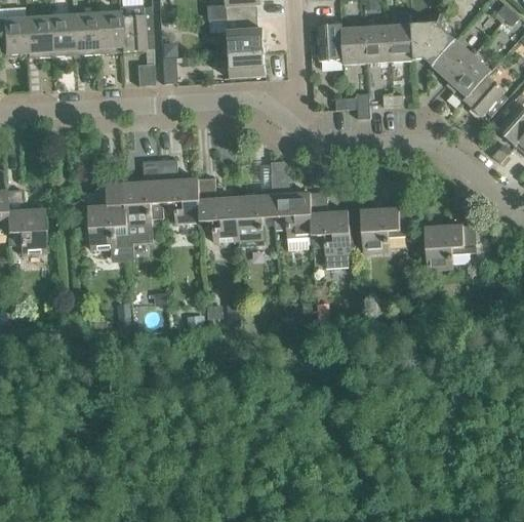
[(224,0),(225,17),(255,15),(255,4),(259,4),(259,0),(224,0)]
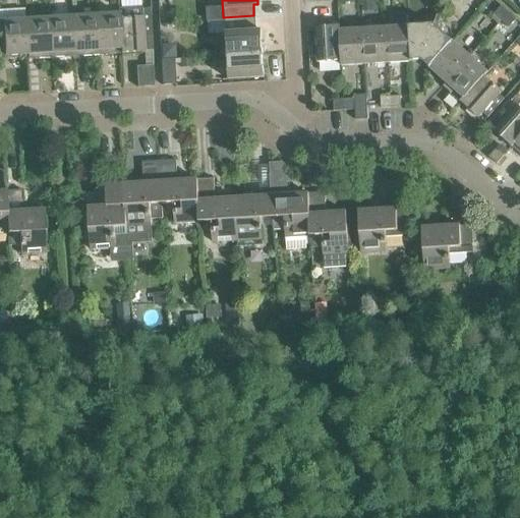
[(359,0),(360,9),(377,8),(376,0),(359,0)]
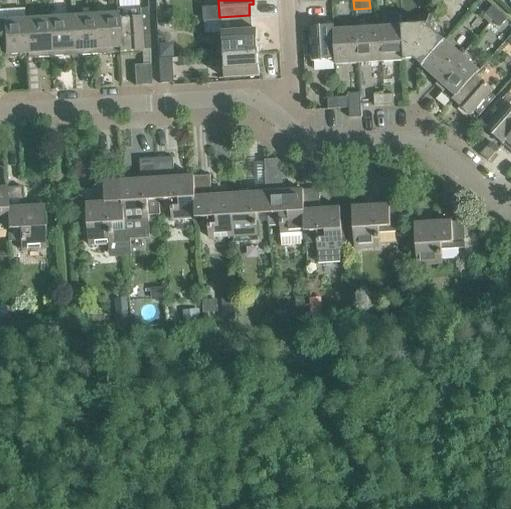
[(483,12),(490,18),(498,9),(490,3),(483,12)]
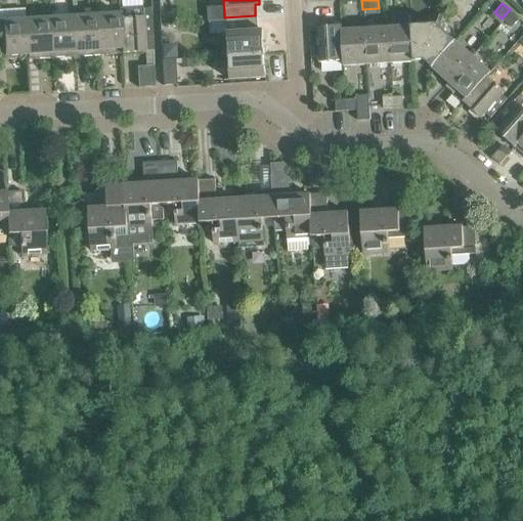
[(117,16),(120,51),(143,50),(143,63),(134,63),(136,85),(153,84),(148,7),(139,8),(139,4),(117,6),(118,11),(118,16),(117,16)]
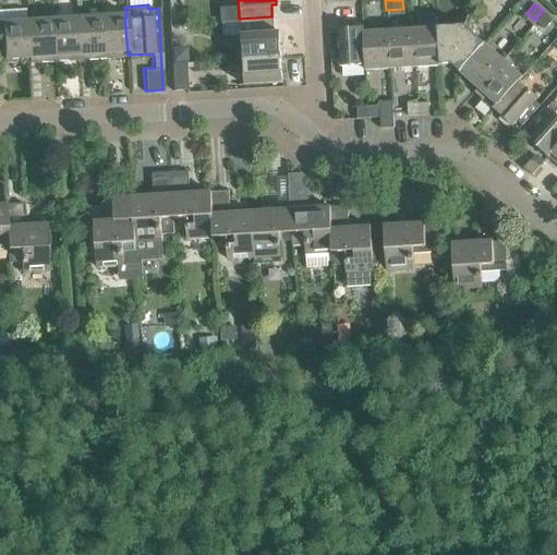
[(543,10),(534,20),(543,27),(551,17),(543,10)]
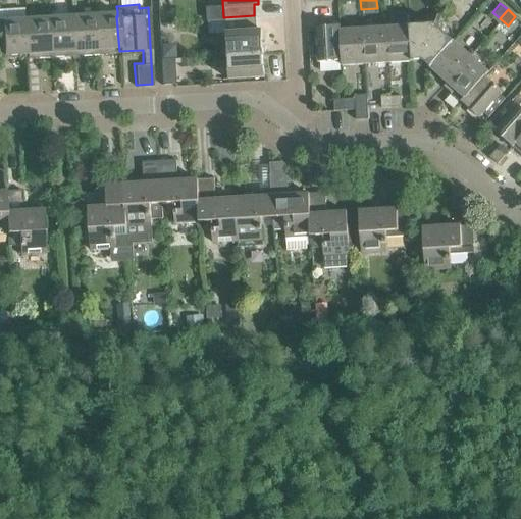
[(96,53),(119,51),(116,16),(117,16),(117,11),(93,12),(96,53)]
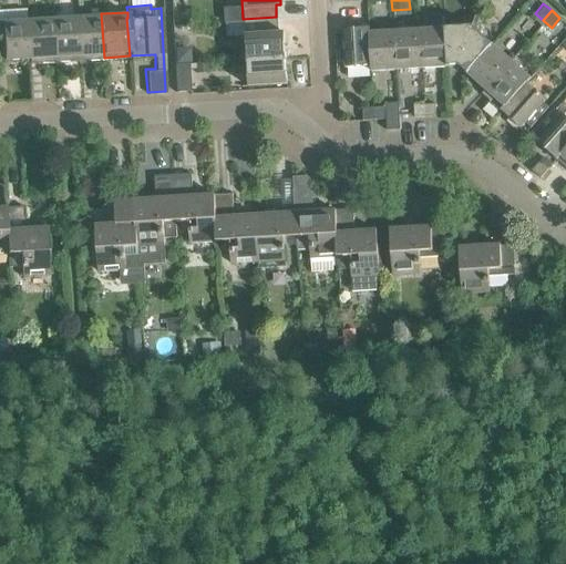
[(79,59),(104,58),(101,13),(76,14),(79,59)]
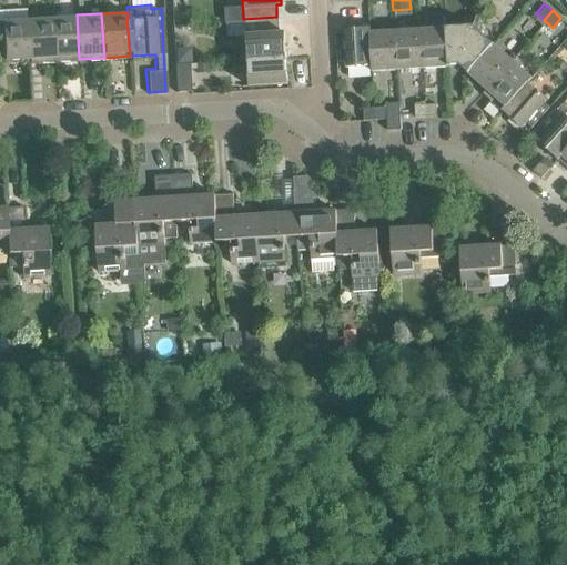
[(53,60),(79,59),(77,14),(51,17),(53,60)]
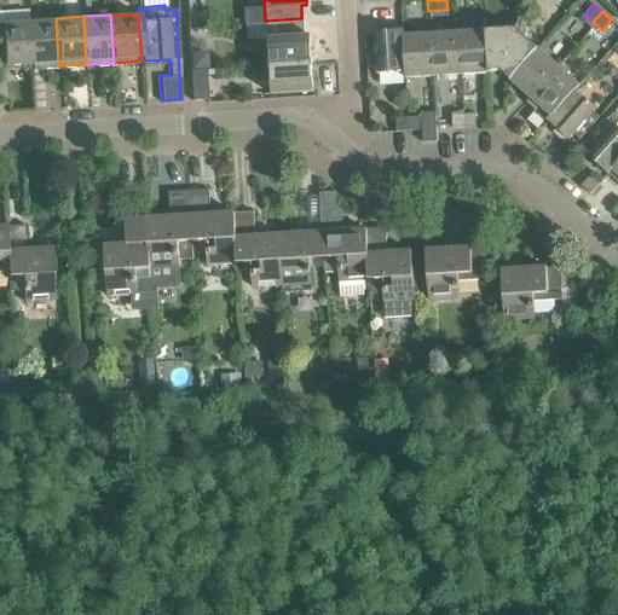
[(30,68),(58,65),(56,18),(28,19),(30,62),(30,68)]
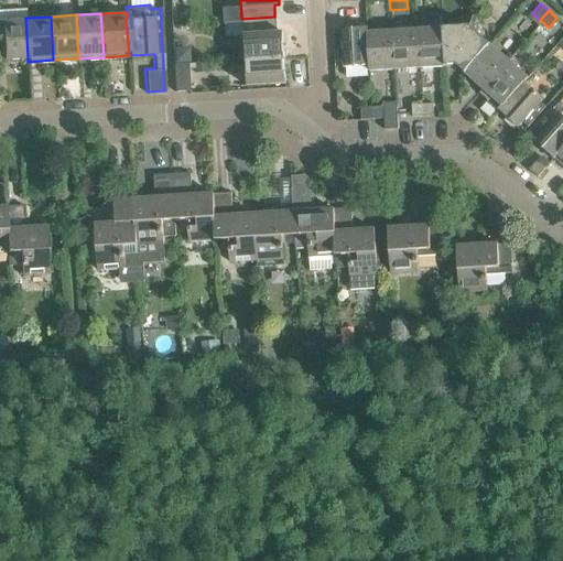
[(241,19),(244,57),(282,55),(281,30),(275,30),(274,17),(241,19)]
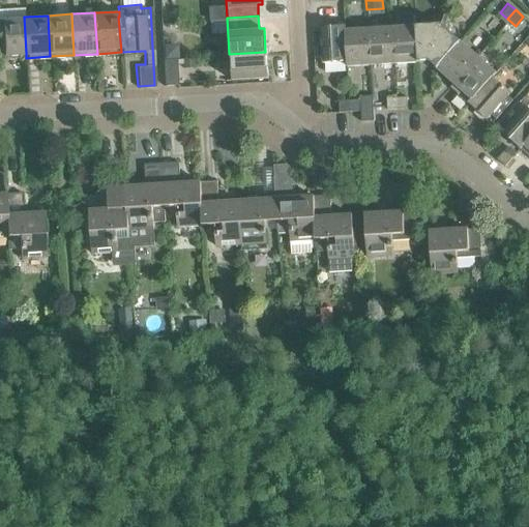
[(2,54),(26,53),(24,17),(0,18),(0,34),(1,34),(2,54)]
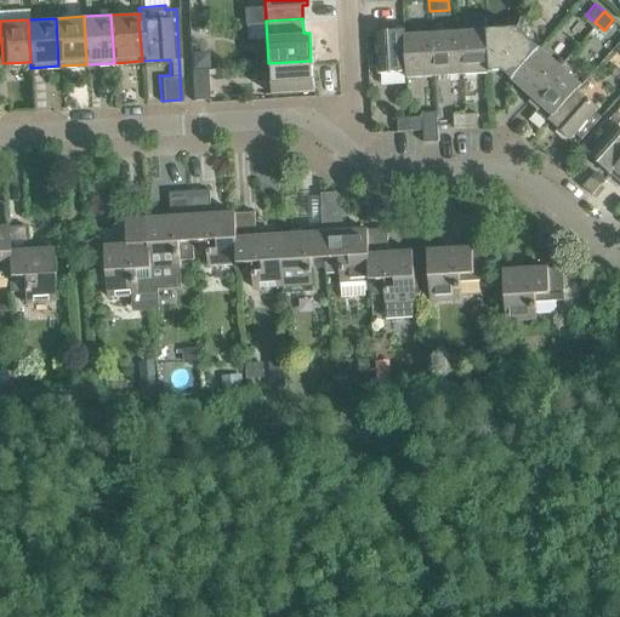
[(404,75),(432,73),(430,32),(431,30),(431,26),(402,27),(404,69),(404,75)]
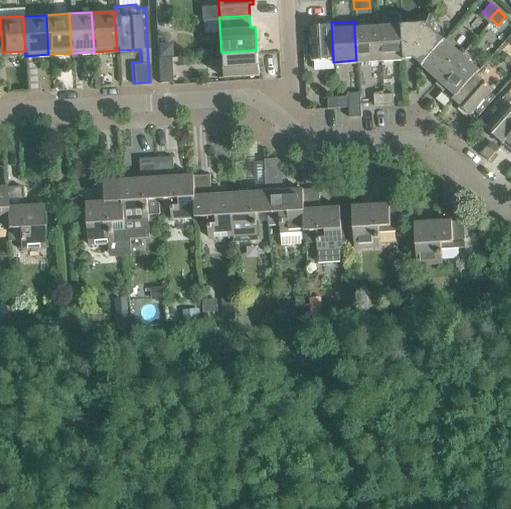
[(402,58),(412,57),(424,21),(400,23),(402,58)]
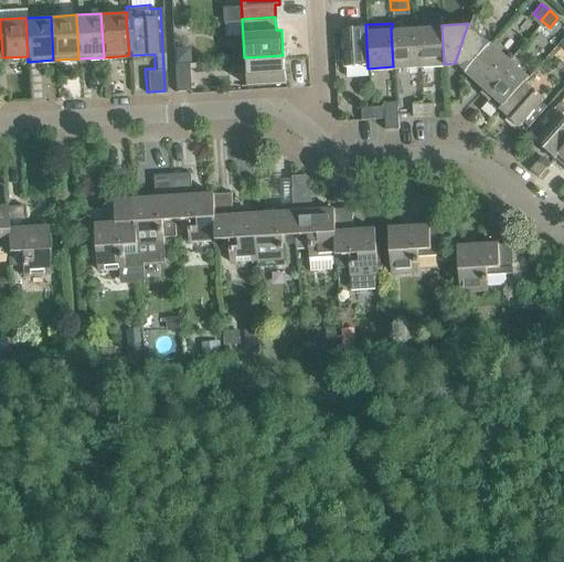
[(455,63),(463,71),(489,42),(468,23),(455,63)]
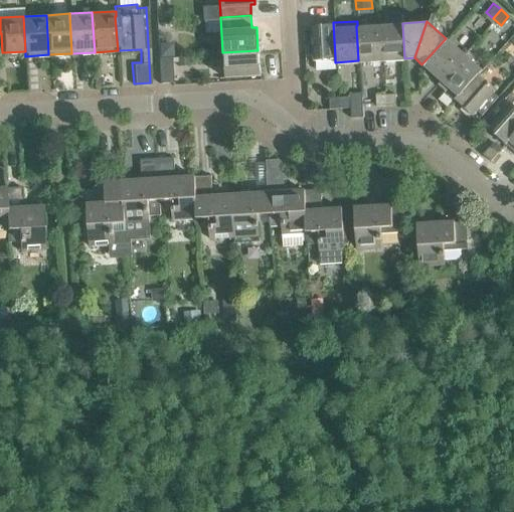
[(312,58),(335,57),(333,22),(310,24),(311,45),(312,54),(312,58)]
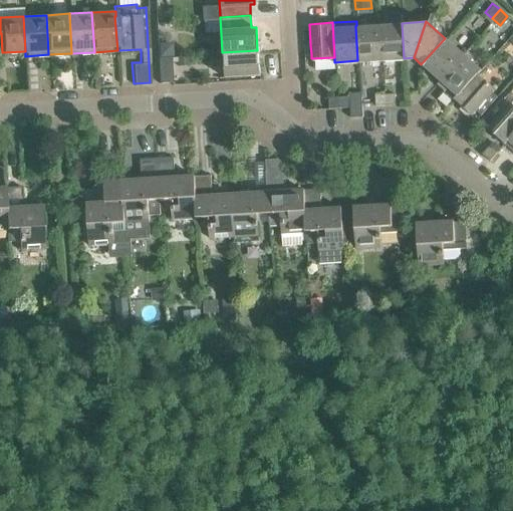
[(380,59),(404,58),(402,23),(378,24),(380,59)]
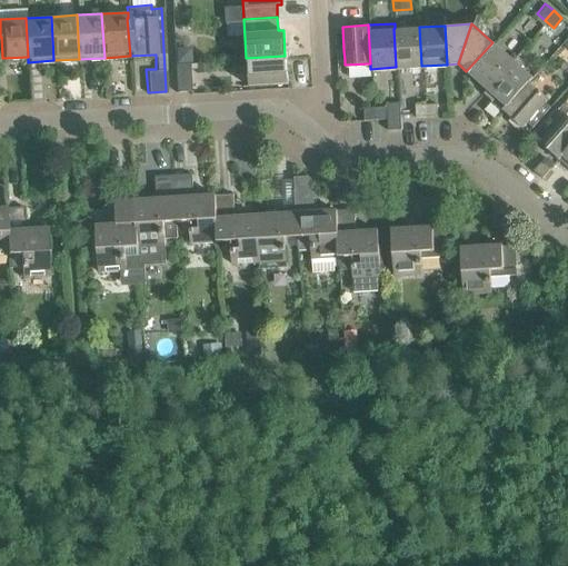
[(396,67),(421,66),(419,27),(395,28),(394,29),(396,67)]
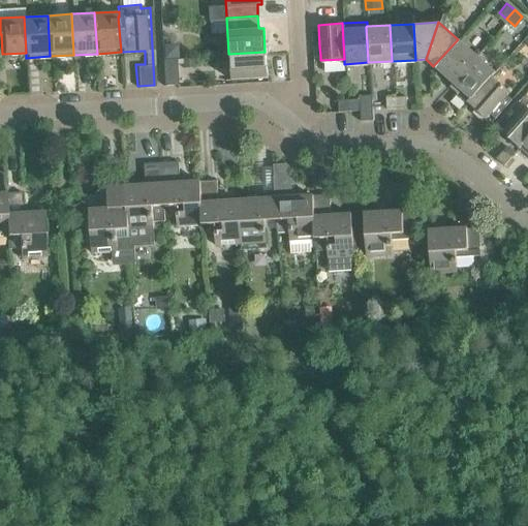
[(433,66),(451,82),(452,82),(475,55),(458,39),(433,66)]
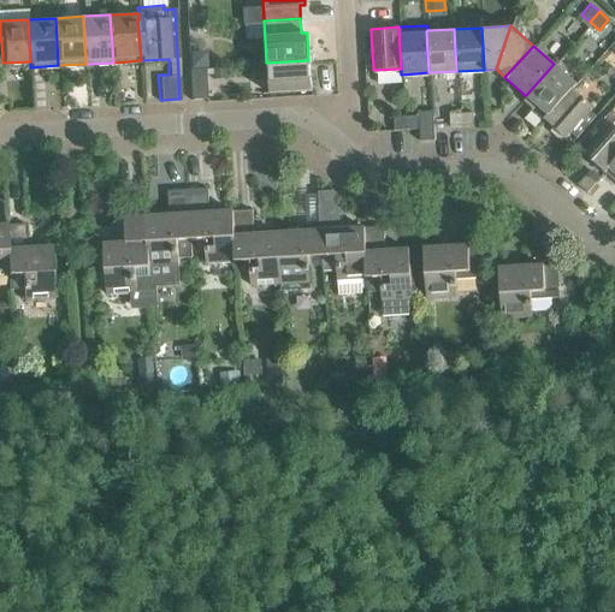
[(205,49),(188,51),(189,66),(203,66),(206,66),(205,49)]
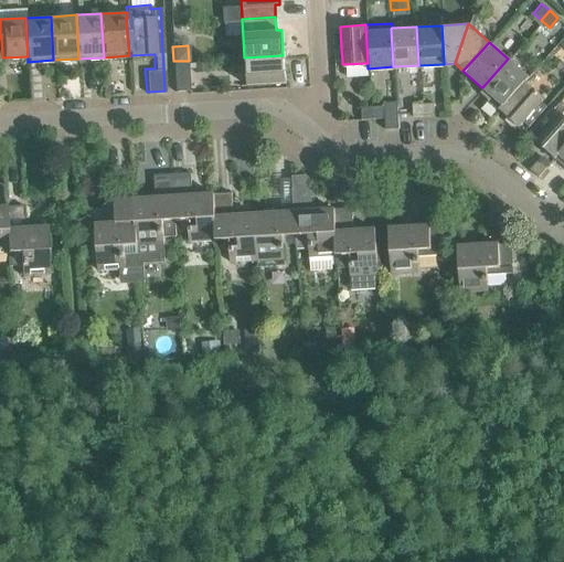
[(341,50),(333,50),(333,60),(342,60),(341,50)]
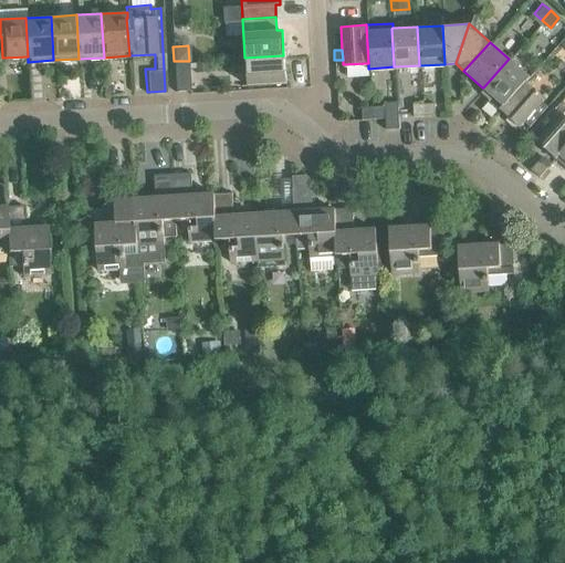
[(283,55),(244,58),(247,83),(285,81),(283,55)]
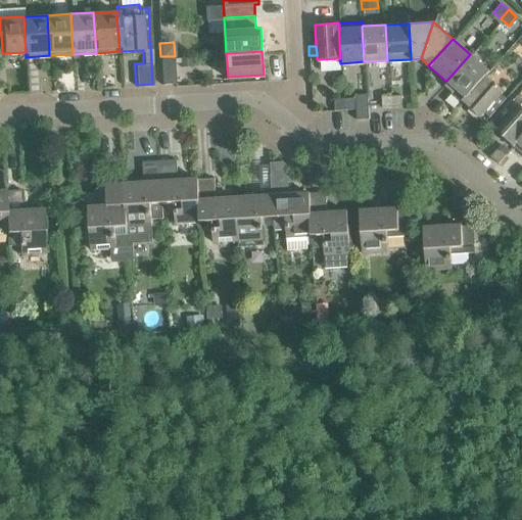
[(442,84),(461,99),(484,73),(484,74),(487,69),(470,54),(446,81),(445,81),(442,84)]
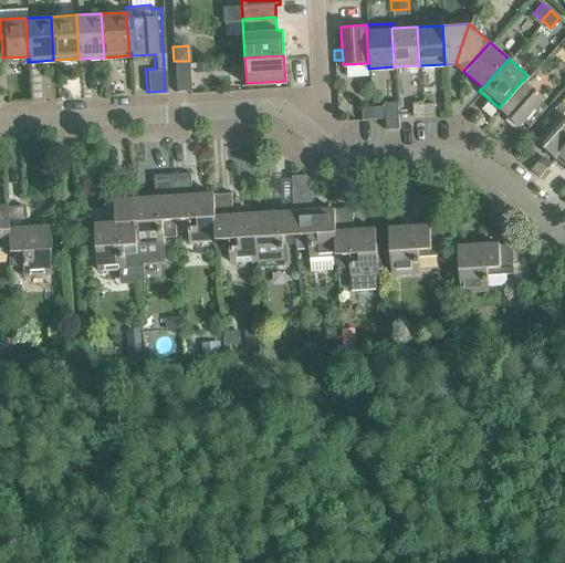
[(188,89),(187,61),(174,61),(173,62),(174,90),(188,89)]
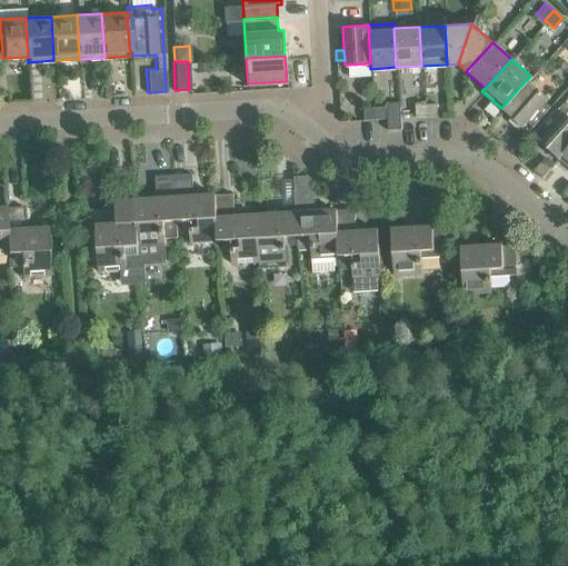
[(207,61),(195,61),(195,71),(207,71),(207,61)]
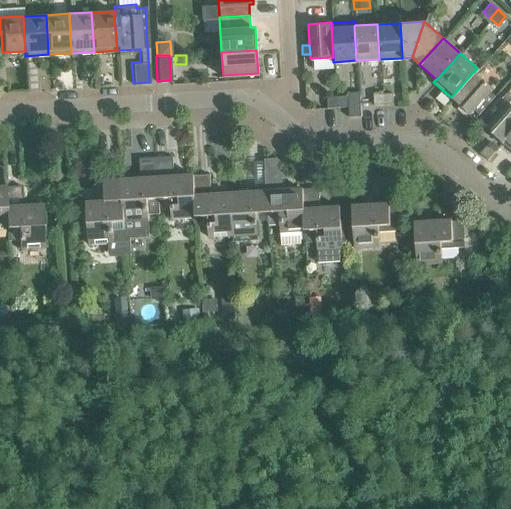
[(474,71),(451,97),(468,113),(472,108),(477,113),(493,94),(488,90),(491,87),(474,72),(474,71)]
